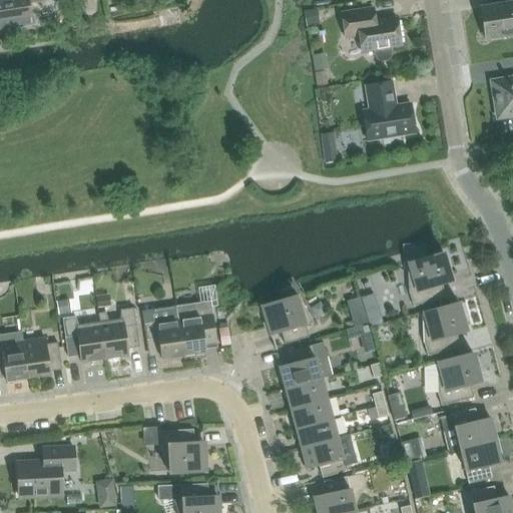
[(28,5),(54,1),(53,0),(0,0),(0,30),(32,26),(28,5)]
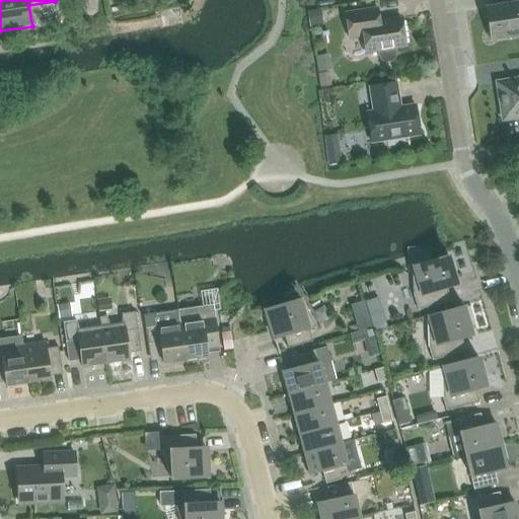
[(518,0),(517,0),(518,4),(486,9),(491,41),(518,35),(518,0)]
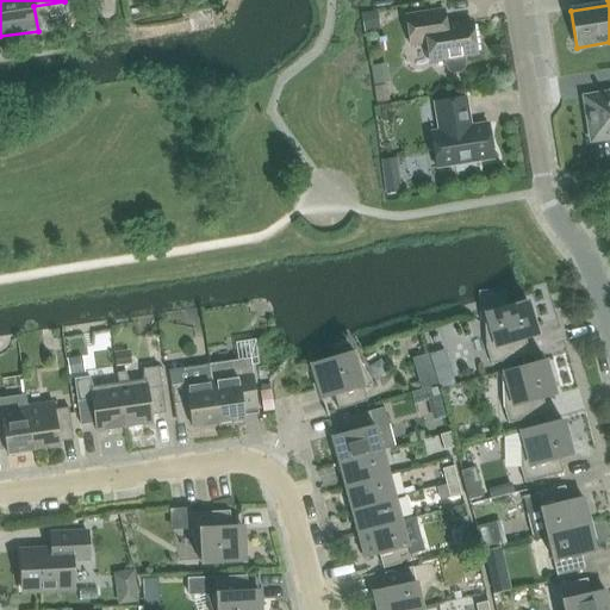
[(436,11),(405,16),(410,47),(427,44),(429,63),(446,61),(446,67),(448,70),(452,74),(461,72),(464,68),(465,63),(464,58),(477,56),(472,22),(439,27),(436,11)]
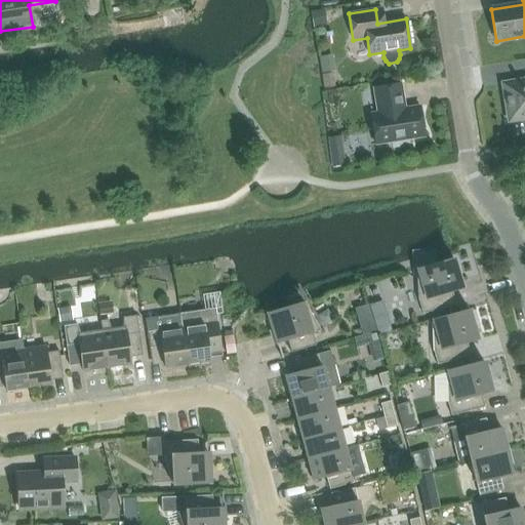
[(524,81),(503,84),(509,121),(524,118),(524,81)]
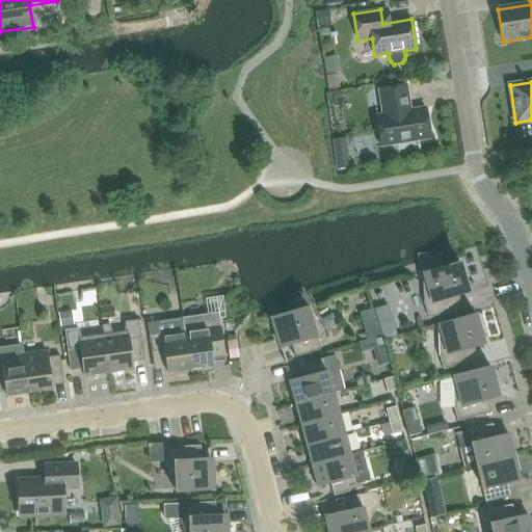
[(430,139),(425,108),(408,110),(407,102),(408,102),(406,85),(378,90),(382,114),(376,115),(380,147),(398,144),(398,150),(414,147),(414,141),(430,139)]
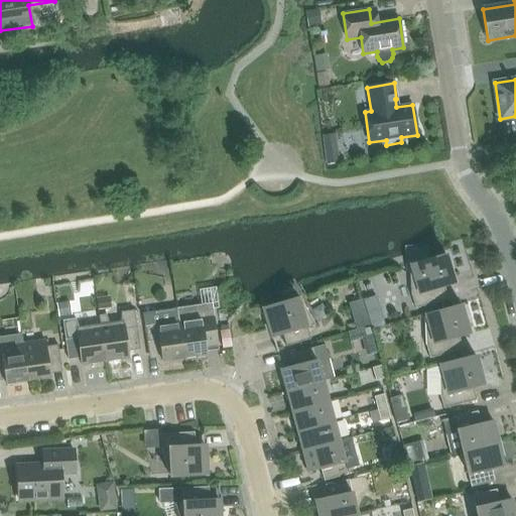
[(411,267),(410,267),(411,295),(415,308),(447,299),(444,287),(455,284),(445,254),(410,263),(411,267)]
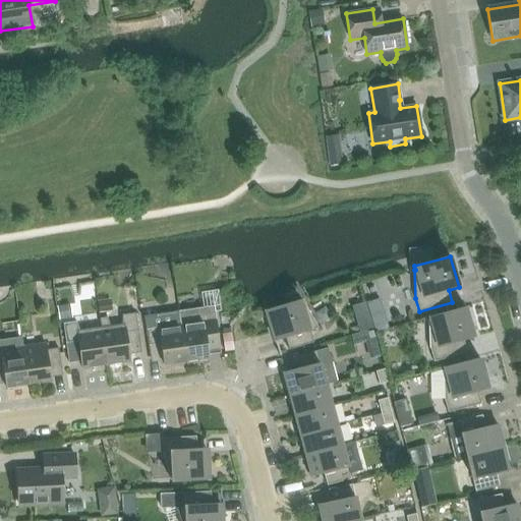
[(360,322),(331,328),(335,346),(358,341),(355,327),(392,319),(388,301),(401,298),(397,281),(408,279),(404,265),(364,274),(368,292),(355,295),(360,322)]
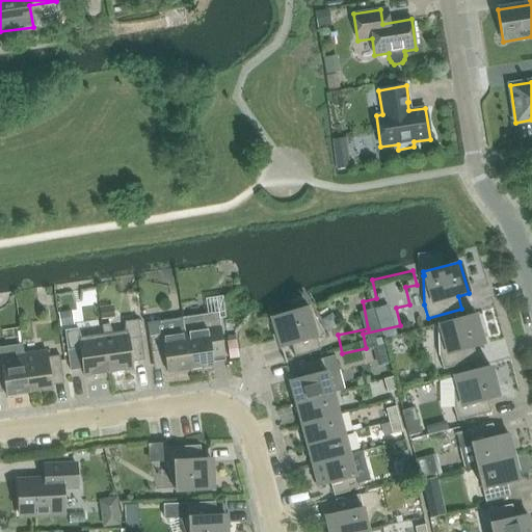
[(307,307),(271,318),(281,349),(291,346),(295,357),(320,350),(316,338),(324,336),(309,309),(308,309),(307,307)]
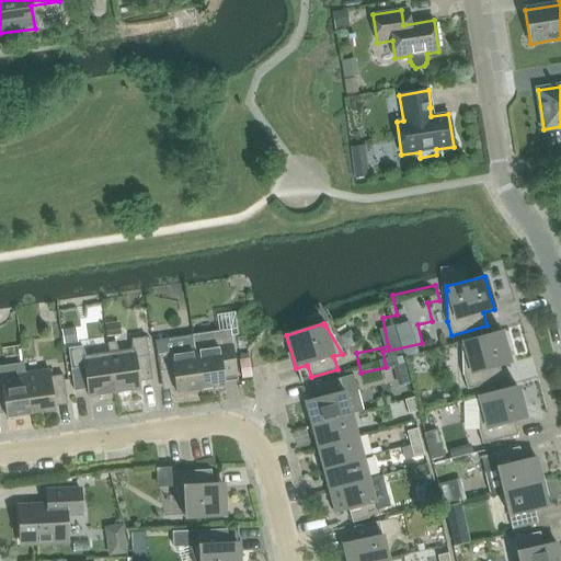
[(230,330),(193,335),(201,390),(225,387),(224,377),(237,375),(230,330)]
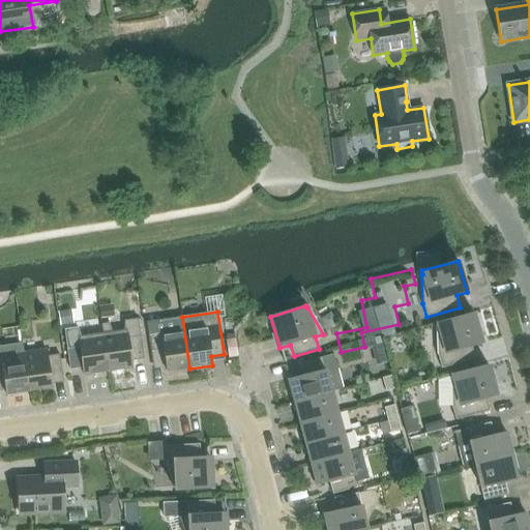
[(438,325),(436,325),(438,355),(441,369),(475,359),(471,347),(482,344),(473,313),(437,323),(438,325)]
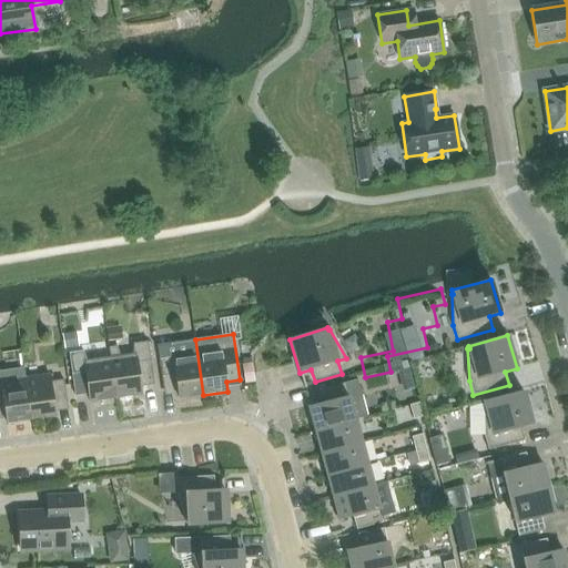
[(203,395),(195,340),(158,345),(164,391),(176,389),(179,398),(203,395)]
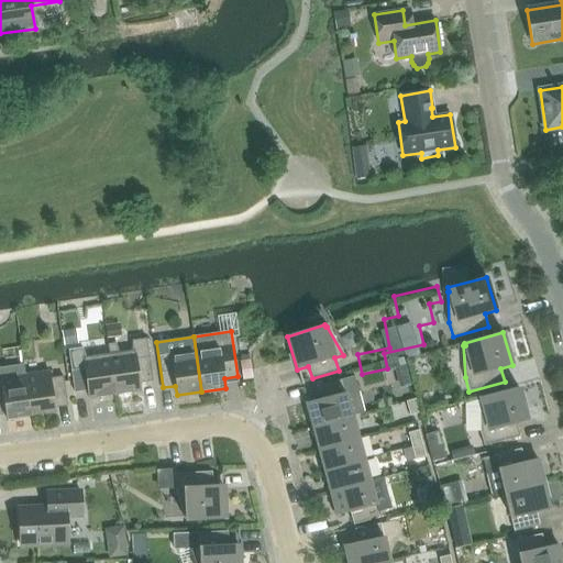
[(109,354),(114,395),(141,392),(140,384),(153,382),(146,339),(132,341),(132,351),(119,353),(117,343),(108,344),(109,354)]
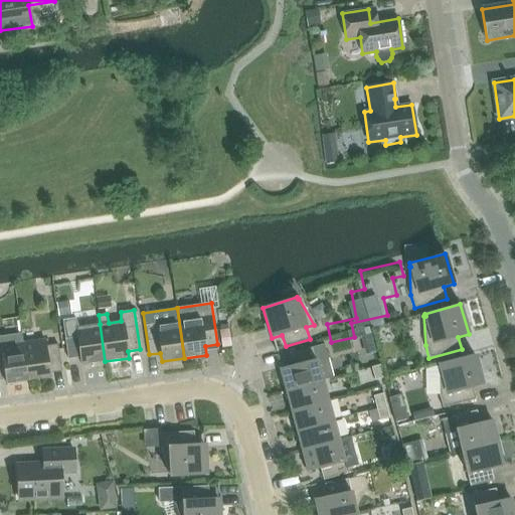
[(105,361),(100,324),(78,327),(75,319),(62,321),(68,359),(80,358),(81,365),(105,361)]
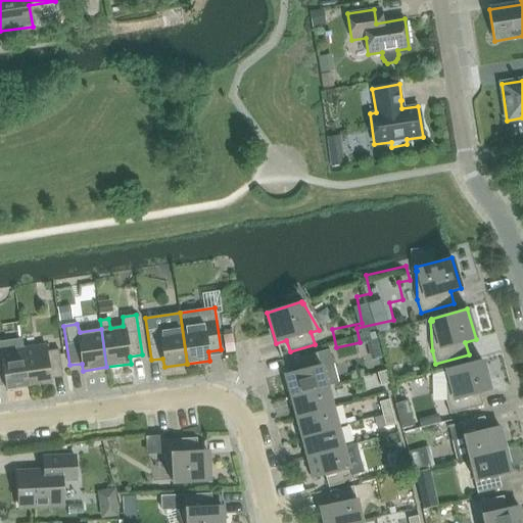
[(372,330),(379,346),(391,341),(384,325),(372,330)]
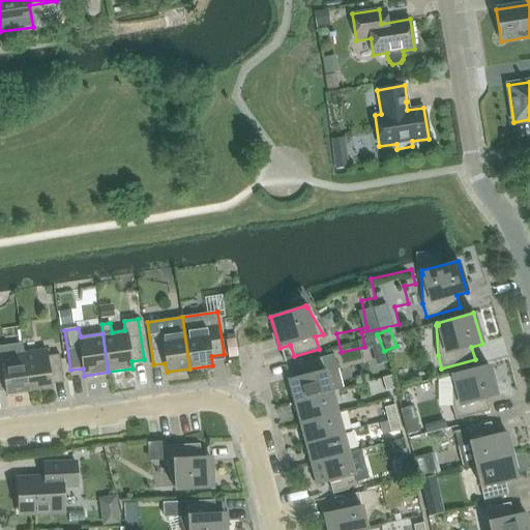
[(29,391),(23,353),(22,343),(0,345),(0,386),(5,386),(6,395),(29,391)]
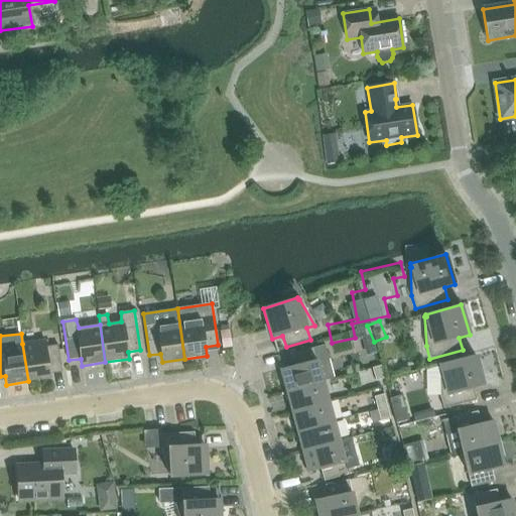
[(22,344),(28,381),(50,378),(49,370),(61,368),(57,346),(45,347),(45,341),(22,344)]
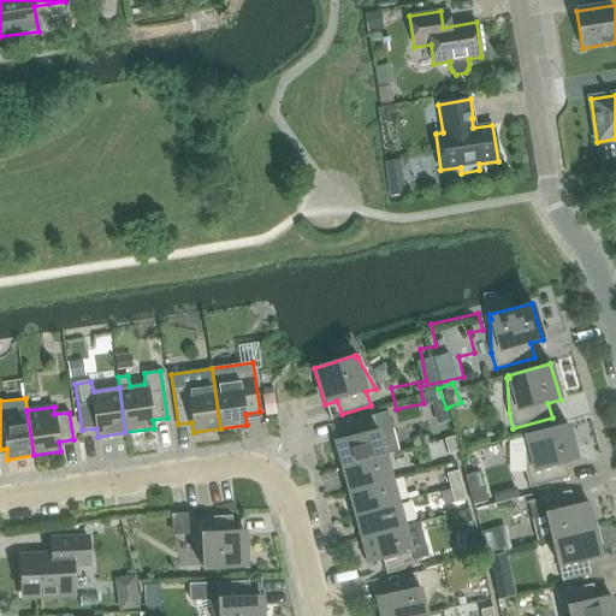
[(343,467),(384,456),(401,451),(390,412),(345,424),(349,437),(336,440),(343,467)]
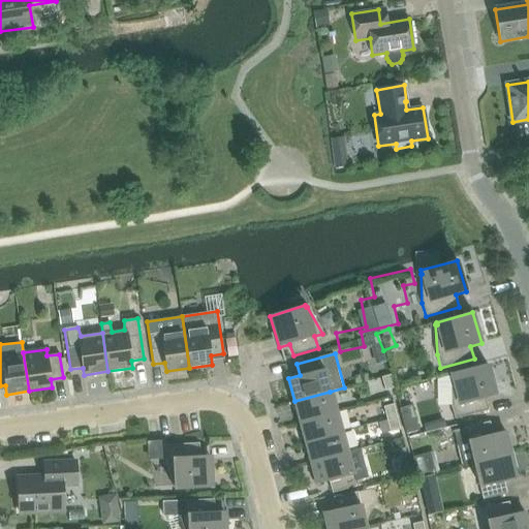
[(452,375),(450,376),(450,405),(455,418),(488,410),(485,398),(495,396),(487,364),(450,373),(452,375)]
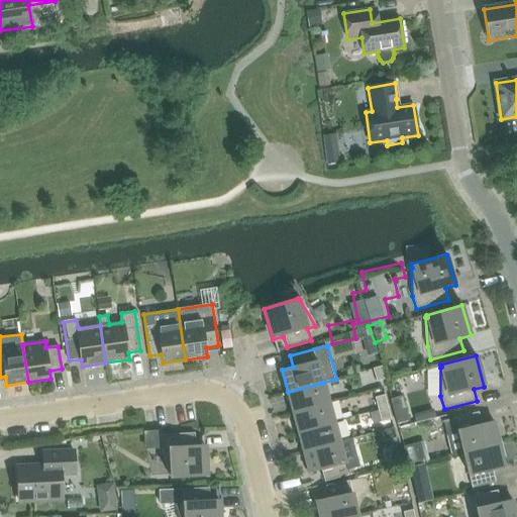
[(377,382),(380,381),(385,380),(386,379),(383,367),(373,370),(377,382)]
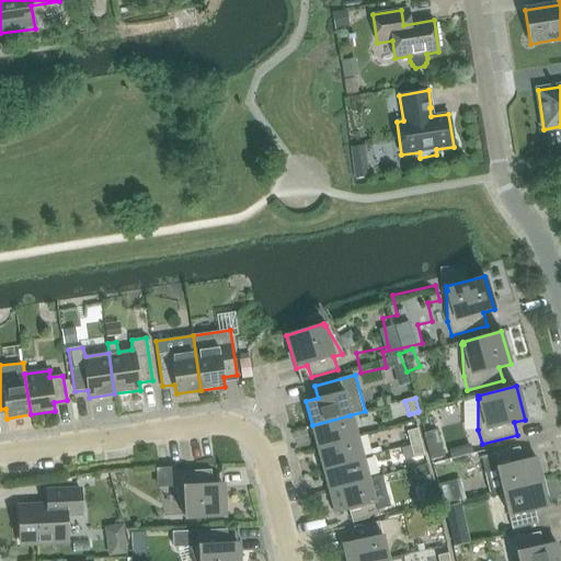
[(318,447),(356,436),(350,415),(312,425),(318,447)]
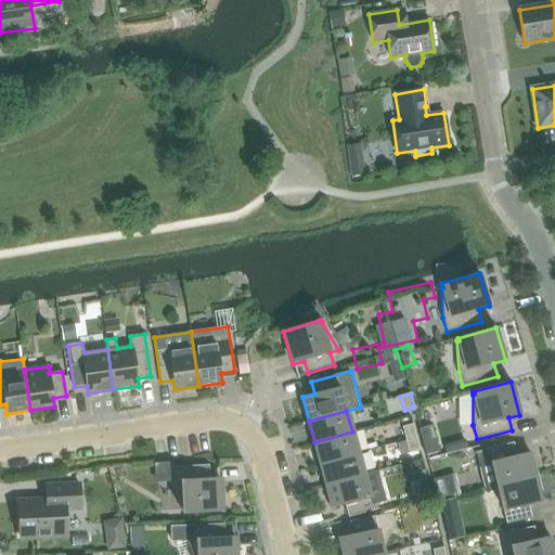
[(402,427),(405,440),(416,438),(412,425),(402,427)]
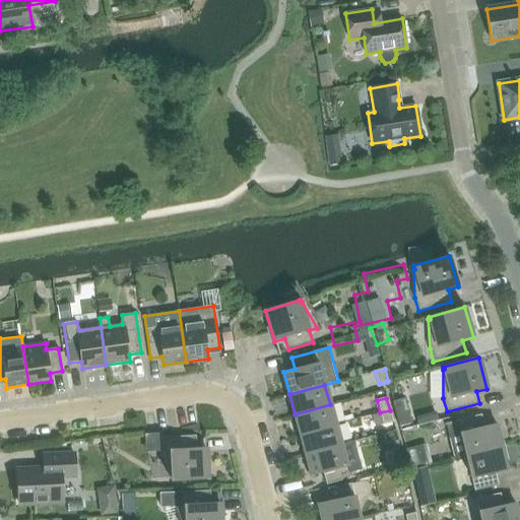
[(411,424),(405,399),(392,402),(399,427),(411,424)]
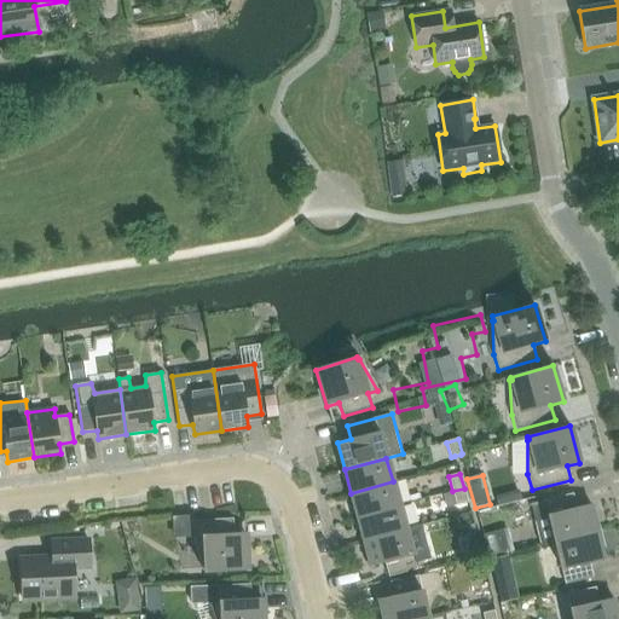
[(357,518),(399,505),(393,481),(351,493),(357,518)]
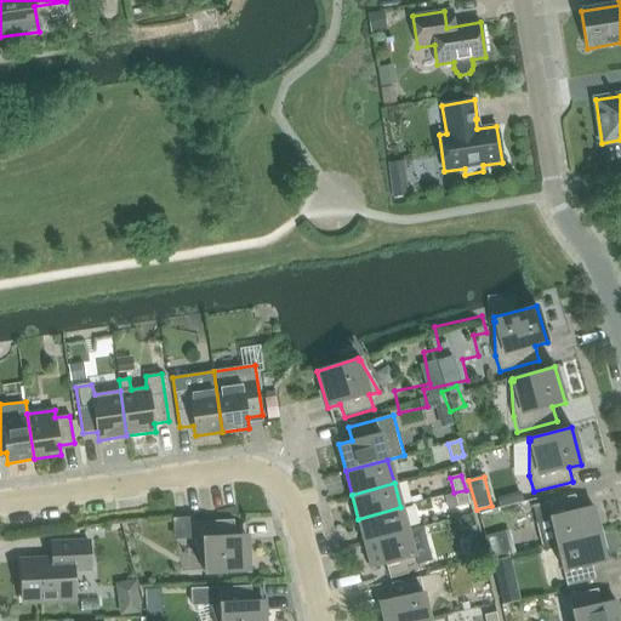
[(469,505),(466,490),(454,493),(457,507),(469,505)]
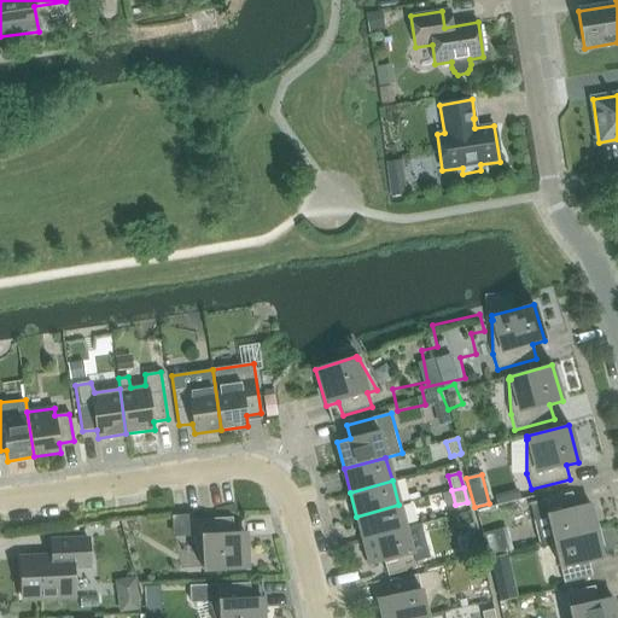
[(554,542),(596,531),(589,503),(575,507),(572,494),(530,503),(540,546),(554,542)]
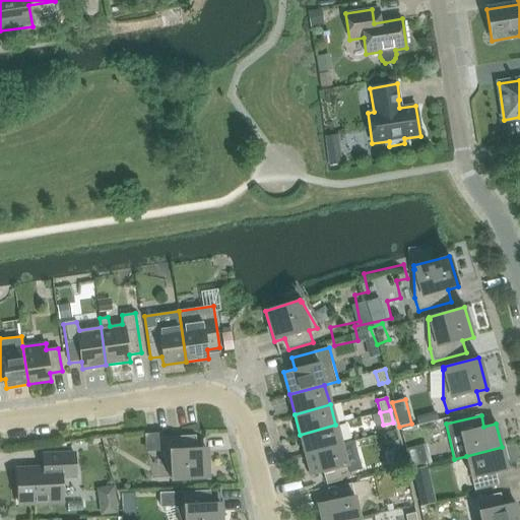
[(306,454),(340,445),(335,425),(300,435),(306,454)]
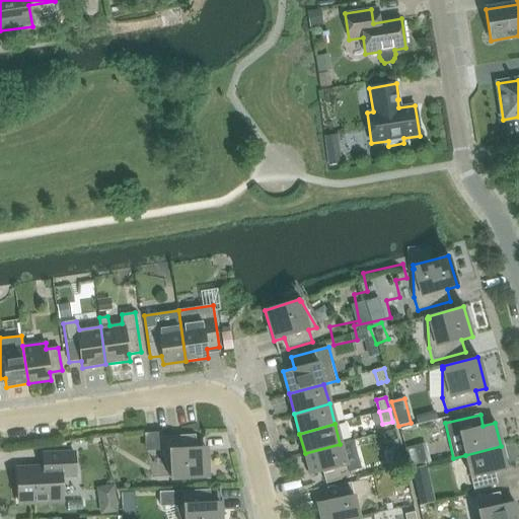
[(195,435),(161,437),(162,451),(170,478),(171,478),(171,480),(208,478),(207,455),(197,456),(195,435)]
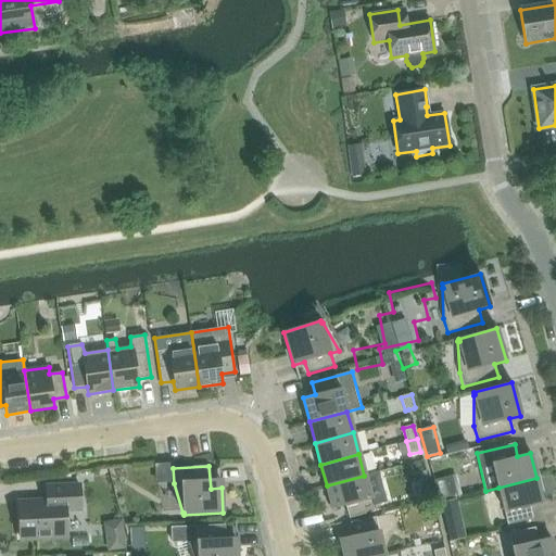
[(364,476),(327,485),(332,509),(345,506),(349,518),(374,512),(364,476)]
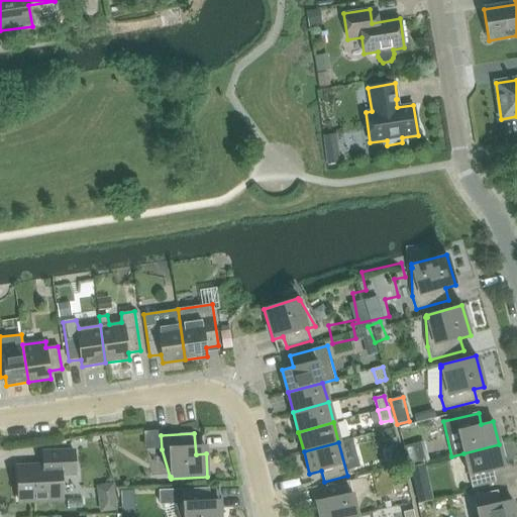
[(493,471),(504,468),(499,444),(463,453),(472,489),(495,483),(493,471)]
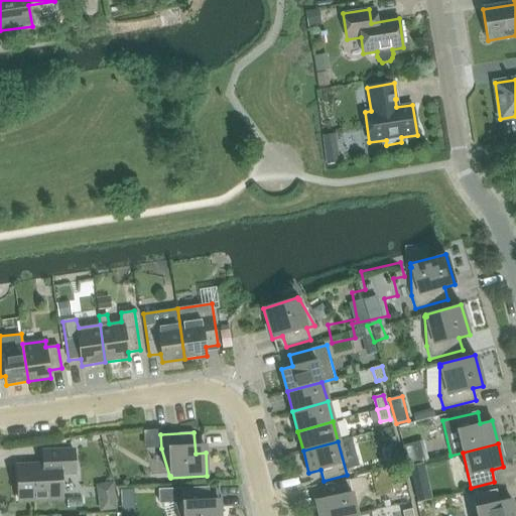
[(43,466),(17,467),(18,500),(62,498),(60,473),(75,473),(74,452),(43,453),(43,466)]
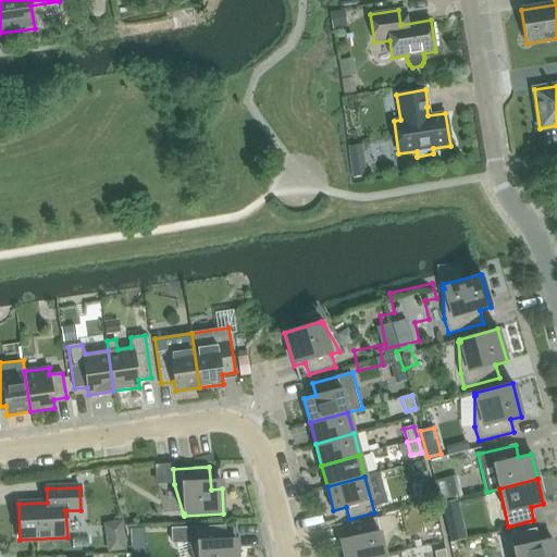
[(109,516),(112,539),(139,535),(138,525),(139,525),(137,512),(109,516)]
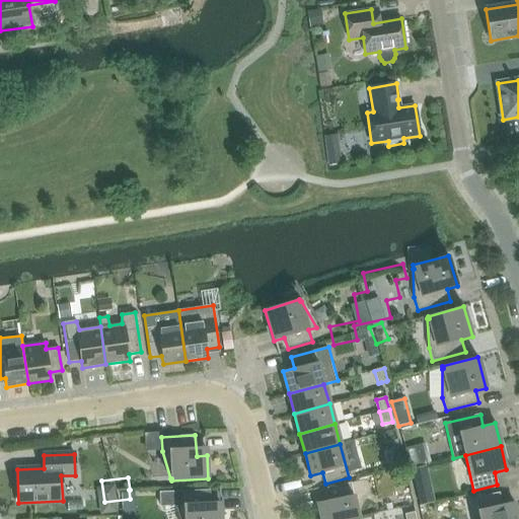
[(320,518),(348,518),(358,517),(351,483),(326,489),(329,500),(317,503),(320,518)]
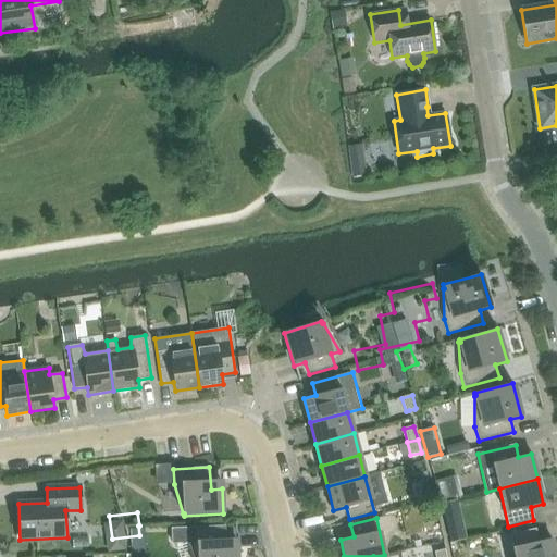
[(225,525),(197,528),(173,529),(173,542),(189,541),(193,556),(237,556),(237,547),(226,548),(225,525)]
